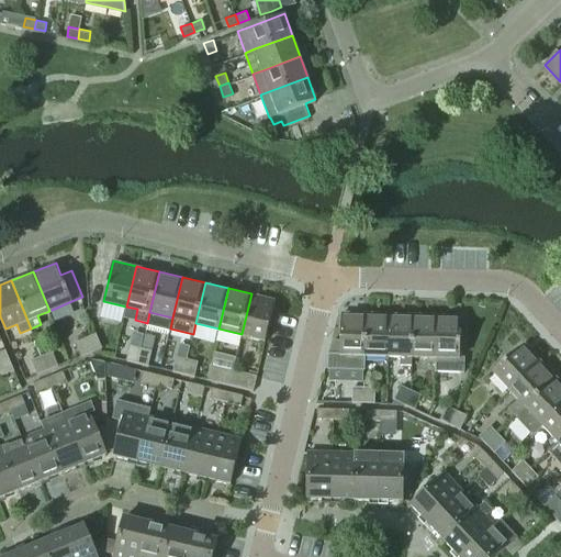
[(265,341),(275,299),(251,293),(242,334),(265,341)]
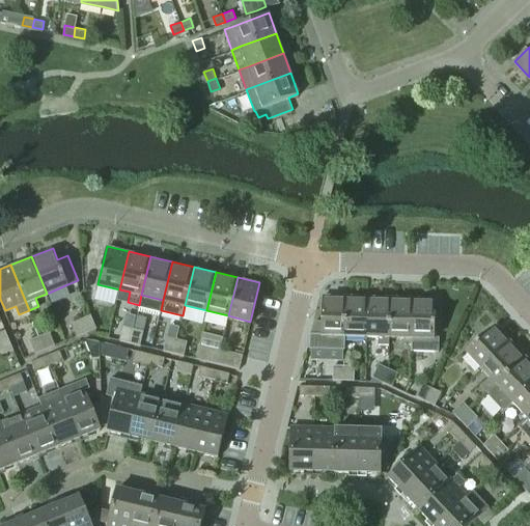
[(344,348),(344,334),(345,295),(323,295),(322,333),(310,332),(310,347),(344,348)]
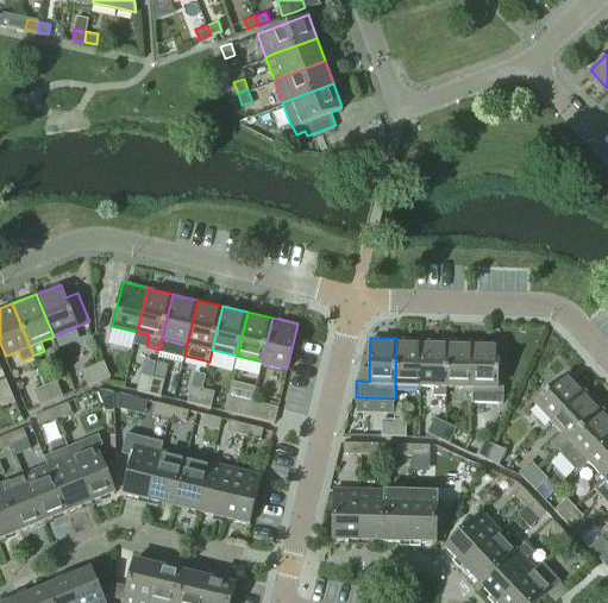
[(420,384),(421,339),(396,338),(395,383),(420,384)]
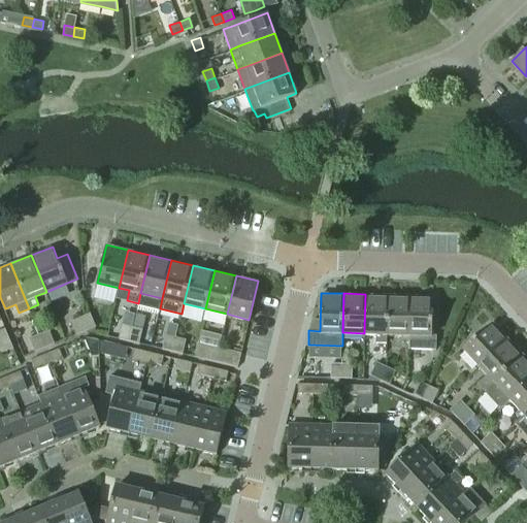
[(388,334),(387,334),(388,295),(365,294),(364,333),(376,333),(376,341),(388,341),(388,334)]
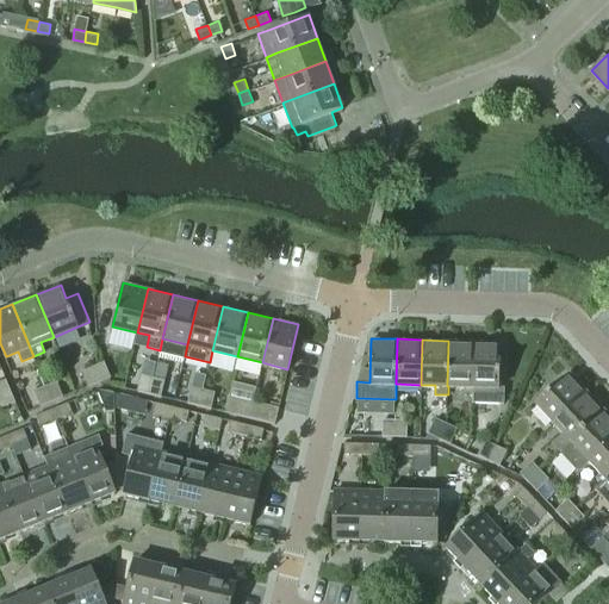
[(473,386),(474,341),(448,341),(447,386),(448,386),(473,386)]
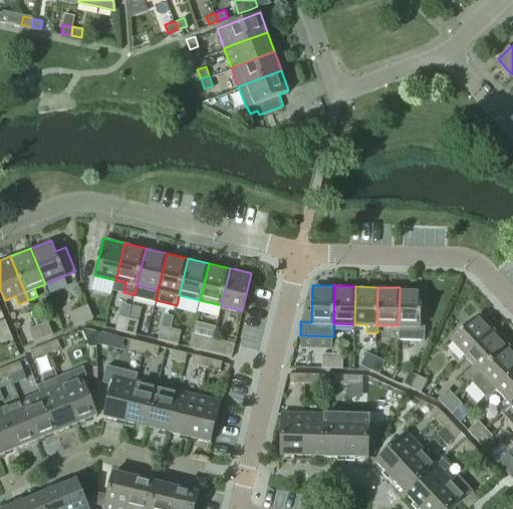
[(423,339),(423,326),(421,326),(422,288),(400,287),(399,325),(398,338),(423,339)]
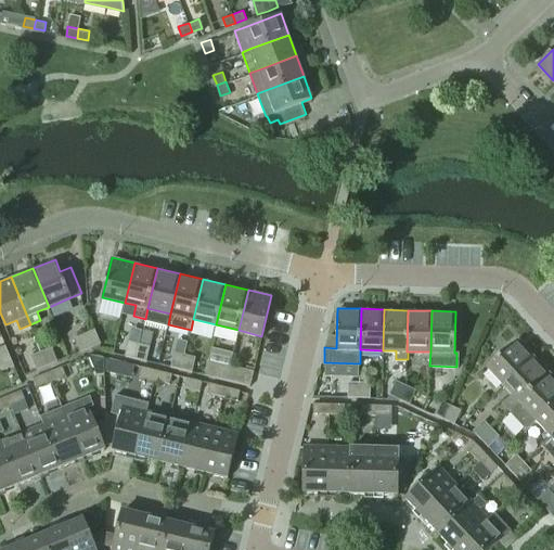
[(90,346),(91,346),(100,342),(94,328),(85,332),(90,346)]
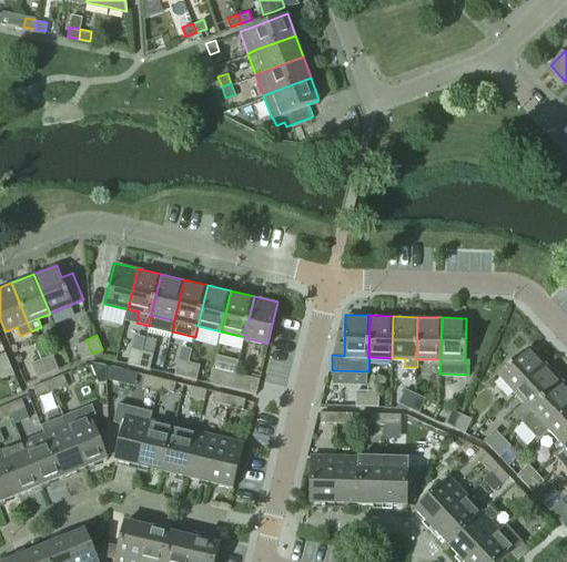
[(82,358),(92,354),(87,339),(76,344),(82,358)]
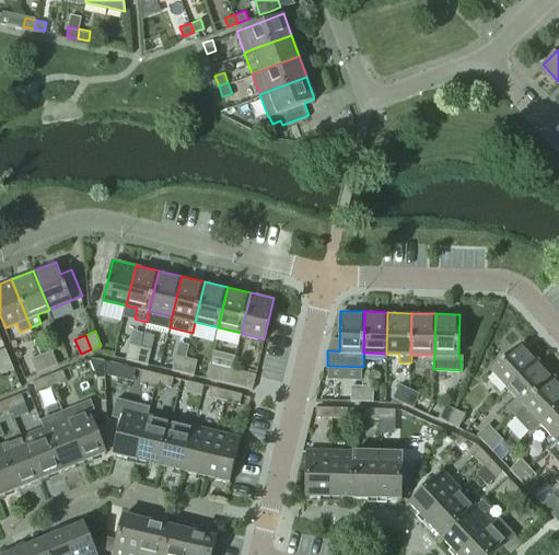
[(508,388),(538,359),(522,342),(491,370),(508,388)]
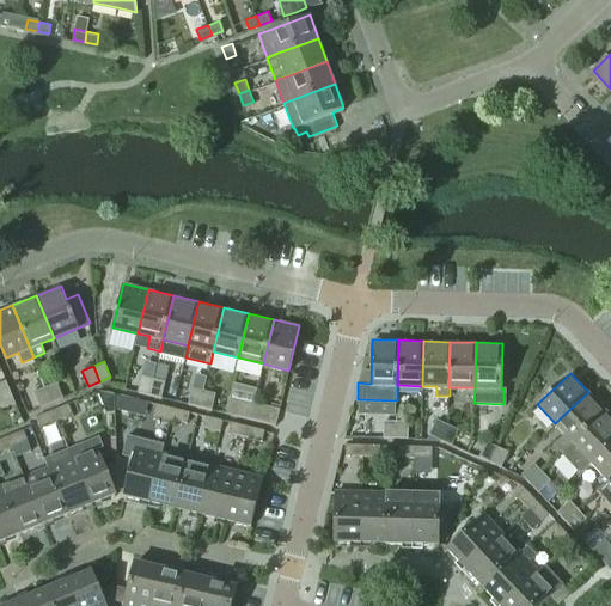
[(150,393),(154,377),(142,374),(138,390),(150,393)]
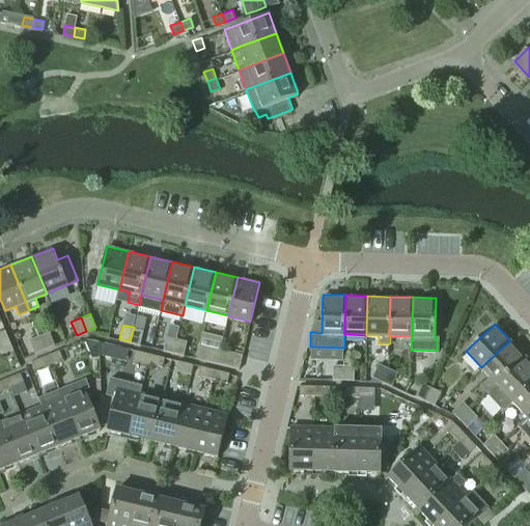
[(140,343),(143,330),(134,327),(130,341),(140,343)]
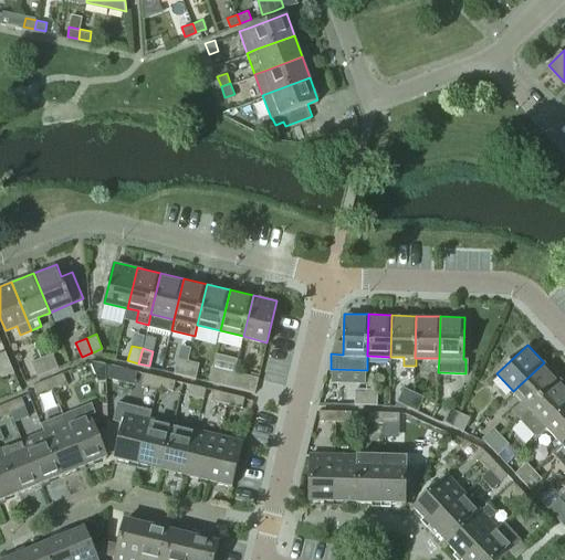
[(0,365),(10,361),(6,350),(0,352),(0,365)]
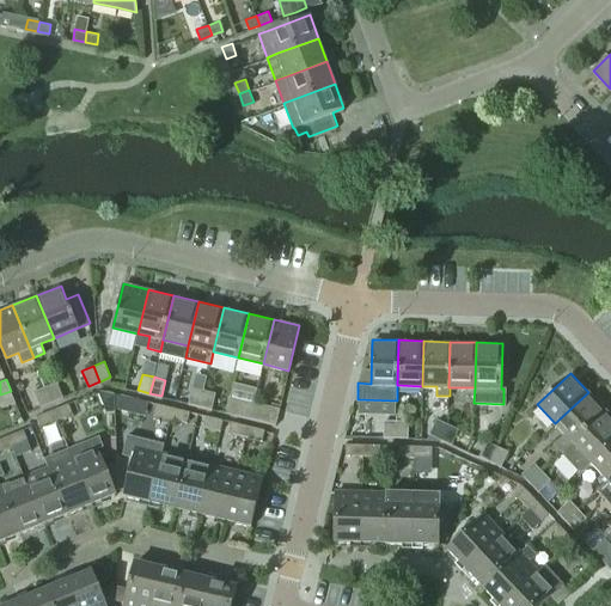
[(52,401),(63,397),(56,381),(46,386),(52,401)]
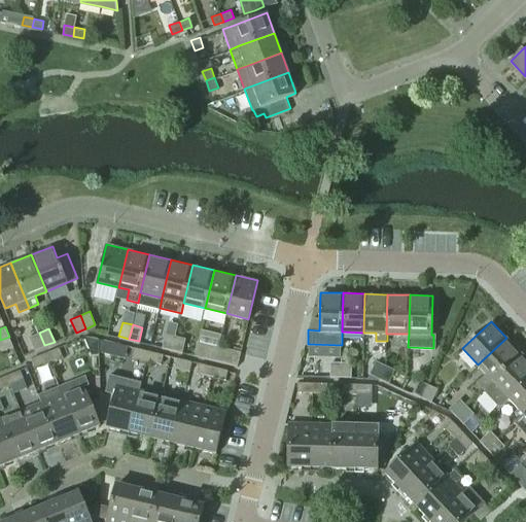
[(35,349),(44,345),(39,333),(29,336),(35,349)]
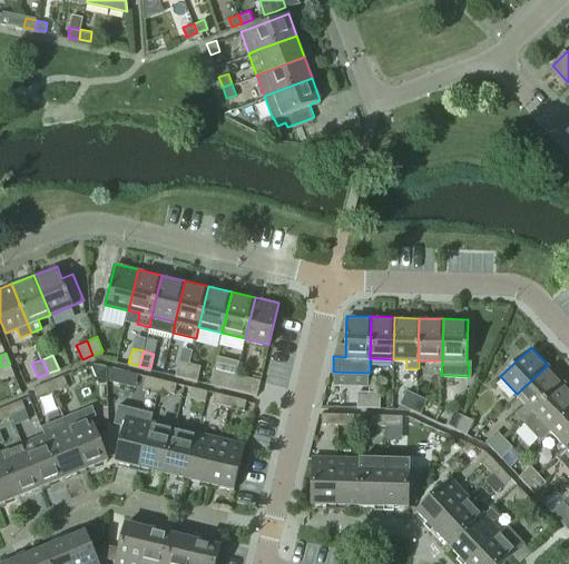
[(186,377),(189,362),(179,359),(175,375),(186,377)]
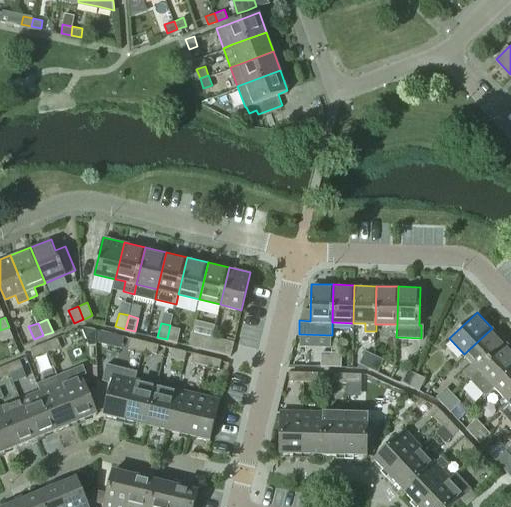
[(177,341),(180,328),(170,325),(167,339),(177,341)]
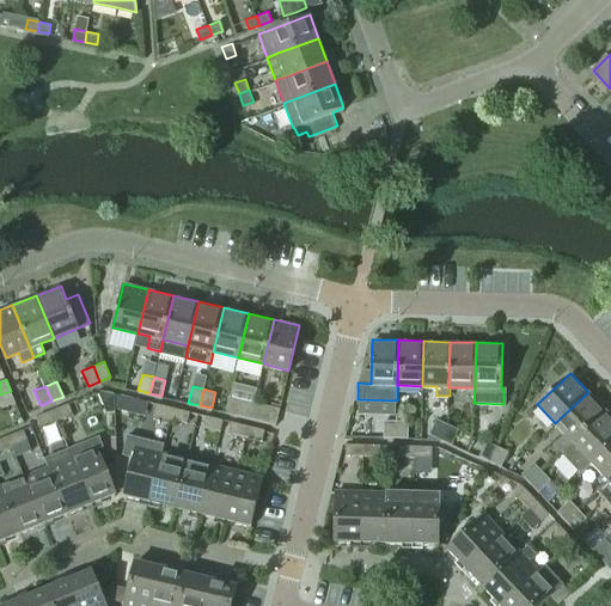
[(0,408),(16,402),(11,391),(0,395),(0,408)]
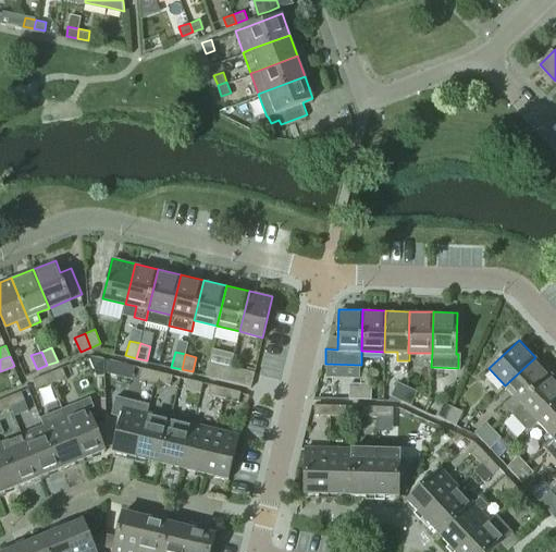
[(511,412),(552,375),(535,357),(505,385),(514,394),(504,403),(511,412)]
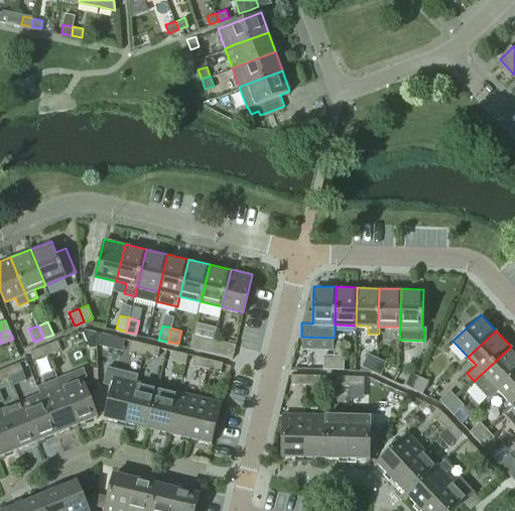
[(102,333),(99,344),(110,347),(113,335),(102,333)]
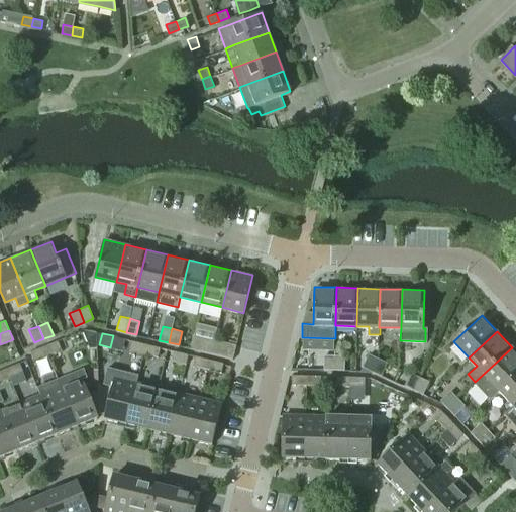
[(193,333),(190,347),(201,350),(211,352),(214,339),(193,333)]
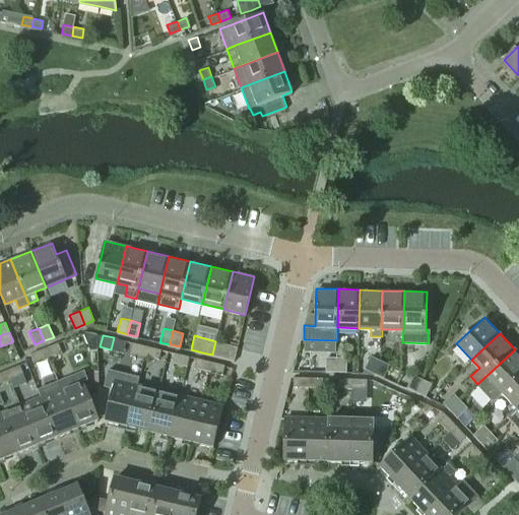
[(48,356),(62,350),(58,341),(45,347),(48,356)]
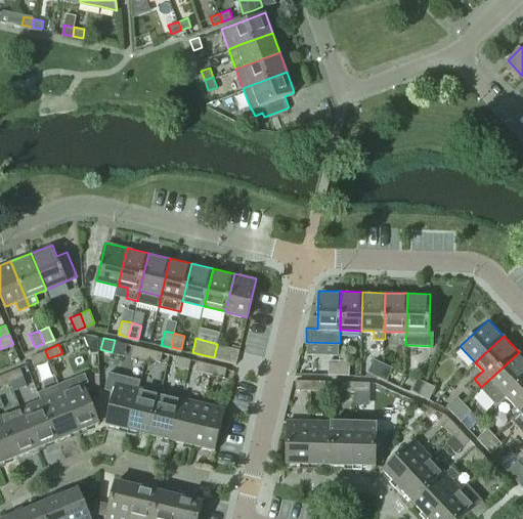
[(217,344),(214,357),(235,362),(236,361),(238,351),(240,349),(217,344)]
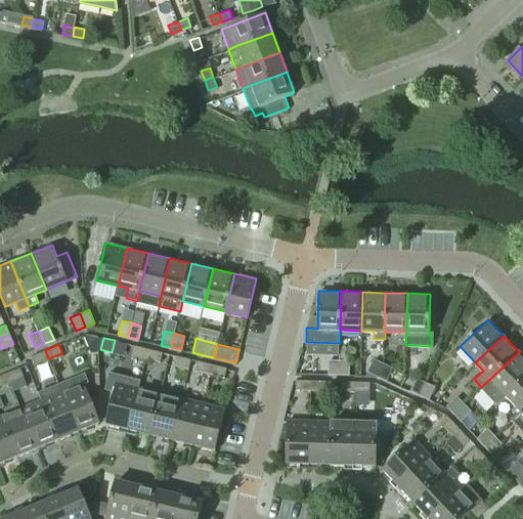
[(145,357),(147,348),(134,345),(131,354),(145,357)]
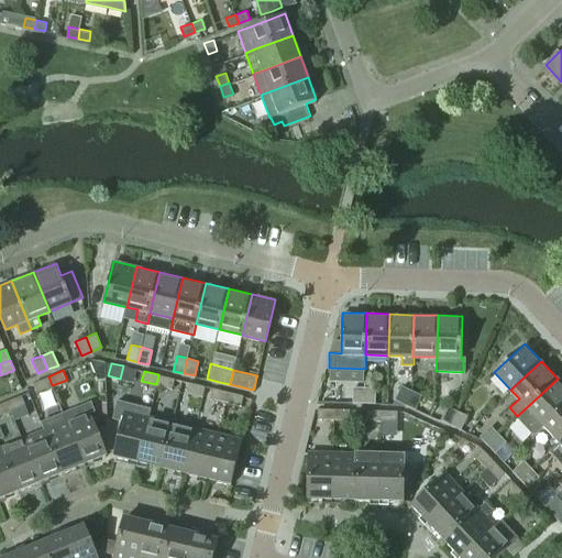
[(172,387),(174,378),(158,374),(156,384),(172,387)]
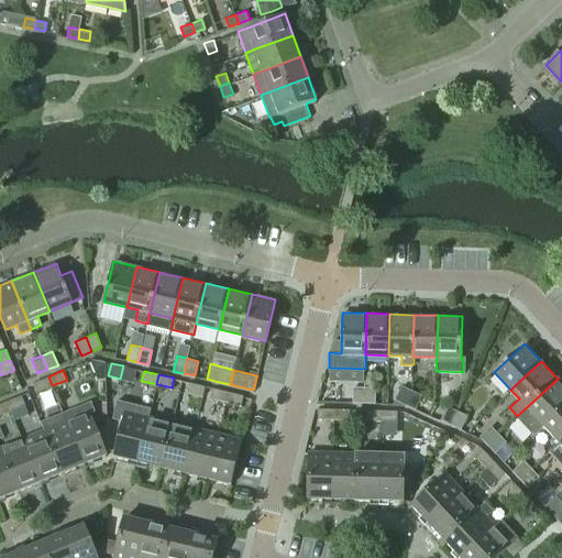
[(37,392),(52,385),(48,376),(34,382),(37,392)]
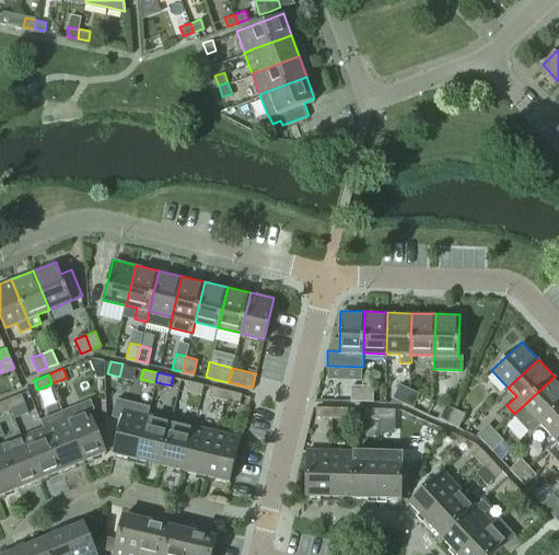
[(531,430),(540,421),(558,404),(558,380),(555,377),(514,414),(531,430)]
